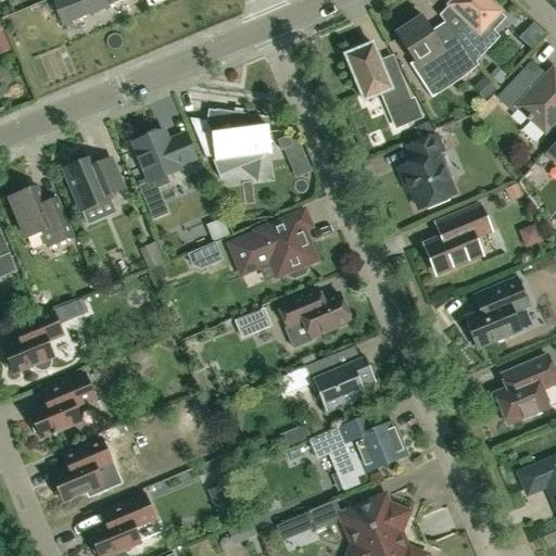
[(104,0),(54,0),(53,1),(62,25),(108,7),(104,0)]
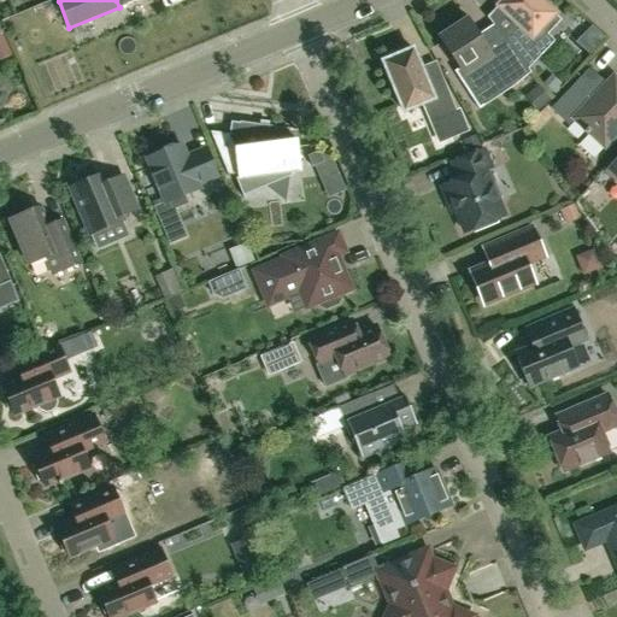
[(505,40),(506,42),(528,69),(554,41),(541,29),(556,15),(539,0),(495,0),(493,3),(515,23),(515,29),(505,40)]
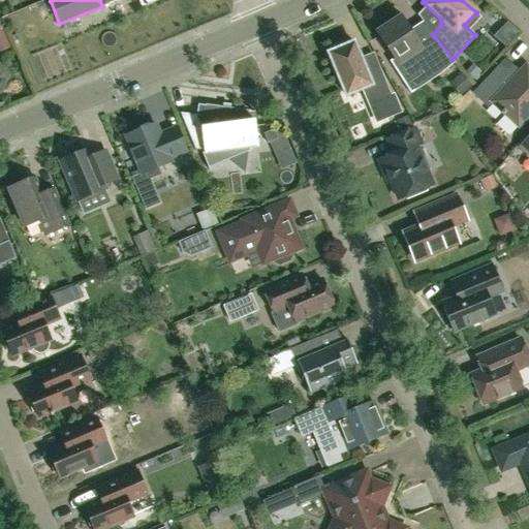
[(434,36),(419,44),(401,18),(403,17),(403,16),(396,20),(393,20),(390,21),(387,22),(385,24),(383,26),(382,29),(374,33),(375,34),(377,33),(394,59),(390,62),(401,80),(419,68),(424,75),(434,68),(438,75),(456,62),(453,59),(434,36)]
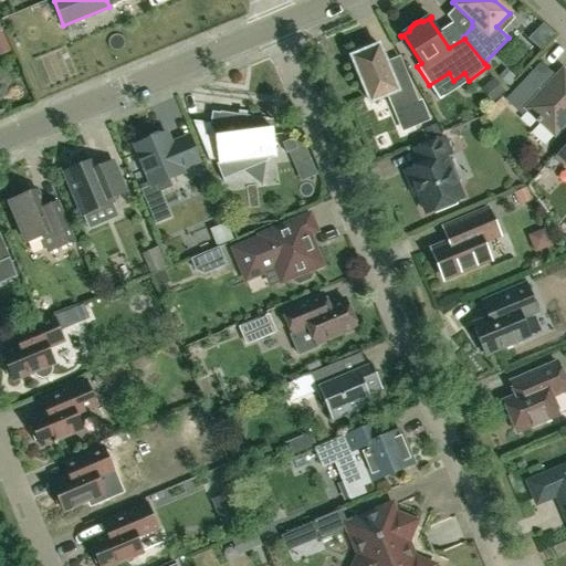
[(419,106),(418,103),(407,76),(394,81),(379,45),(373,48),(369,44),(357,50),(357,54),(352,56),(370,103),(387,96),(395,112),(404,108),(411,128),(429,121),(422,105),(419,106)]
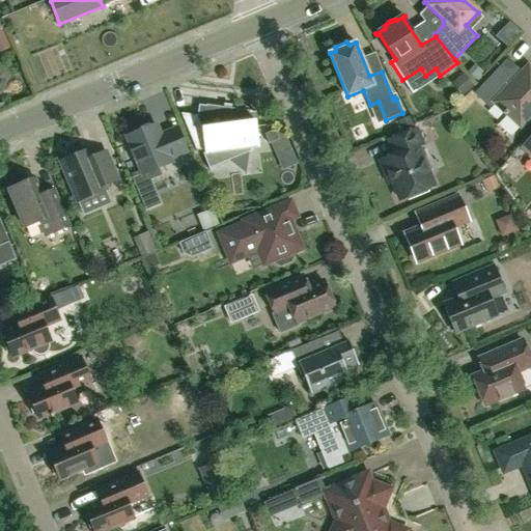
[(475,94),(490,108),(494,104),(504,113),(503,114),(505,117),(506,115),(512,121),(515,118),(523,124),(530,116),(530,67),(528,65),(515,79),(501,66),(475,94)]
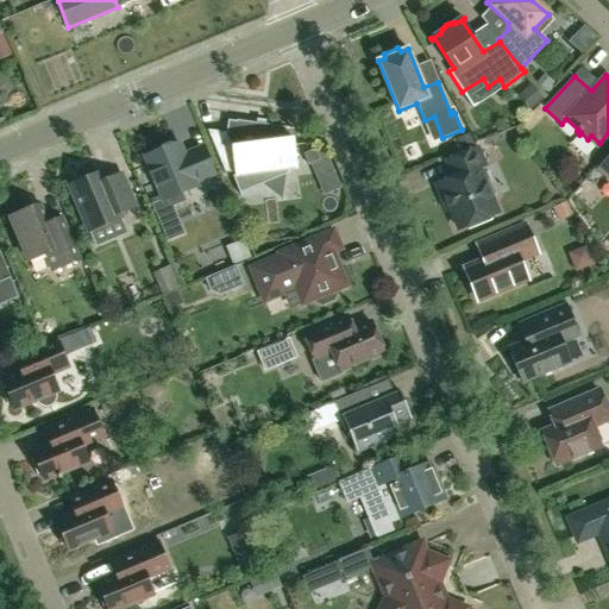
[(257,125),(257,124),(237,120),(237,121),(227,120),(226,133),(207,130),(225,174),(234,173),(236,175),(232,175),(240,193),(262,184),(265,182),(261,171),(265,170),(287,174),(287,170),(296,169),(293,138),(286,139),(287,129),(294,130),(294,129),(264,125),(257,125)]
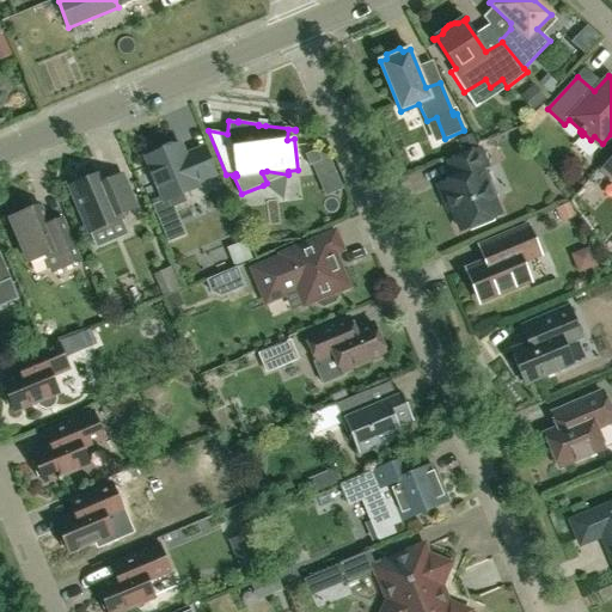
[(146,158),(164,202),(197,188),(196,183),(215,176),(203,148),(193,153),(190,154),(190,157),(185,158),(179,145),(176,146),(171,145),(163,148),(161,152),(146,158)]
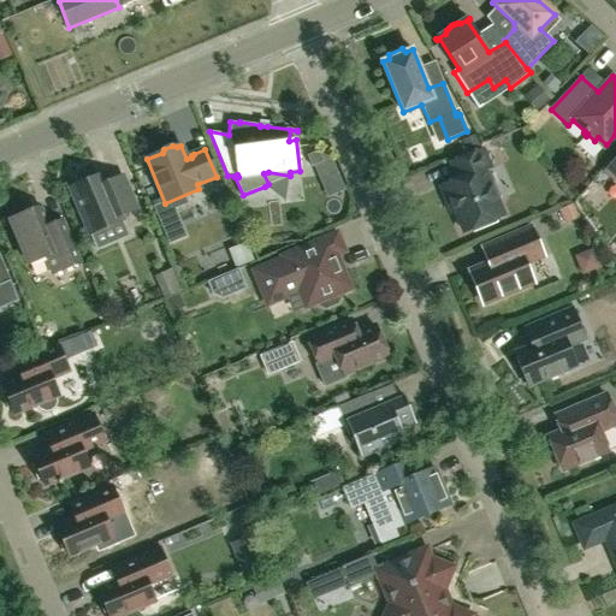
[(452,163),(458,181),(442,188),(445,197),(449,195),(455,211),(451,212),(451,213),(455,212),(465,232),(503,217),(497,202),(499,197),(496,188),(490,187),(484,171),(491,169),(483,149),(452,163)]
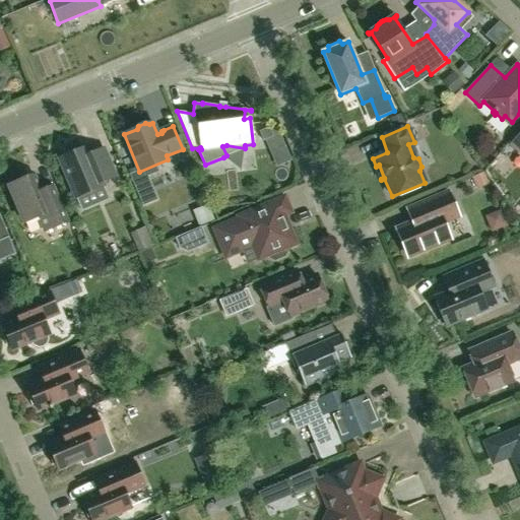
[(519,133),(510,144),(519,153),(519,133)]
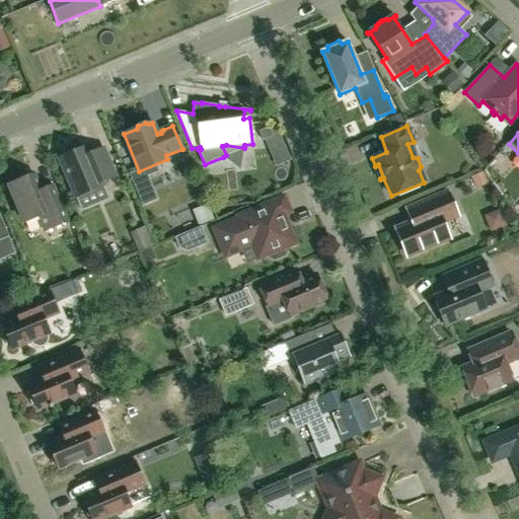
[(103,148),(90,154),(87,147),(59,158),(75,198),(103,186),(102,182),(116,176),(103,148)]
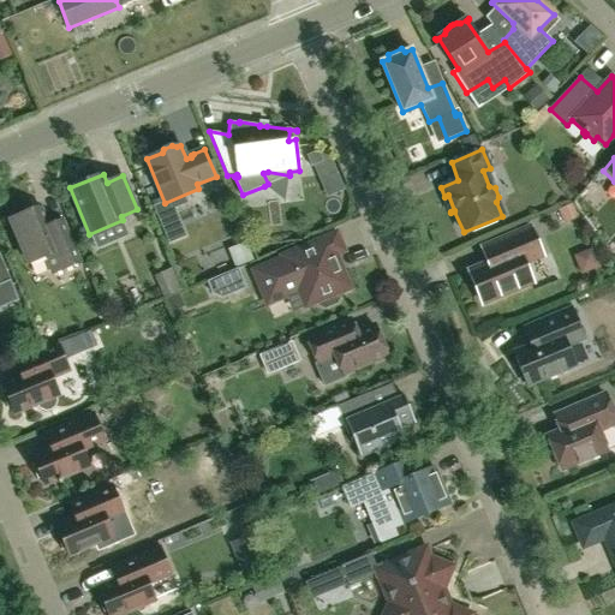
[(61,220),(48,226),(41,207),(39,208),(33,203),(23,214),(11,220),(29,264),(46,257),(53,274),(81,263),(61,220)]
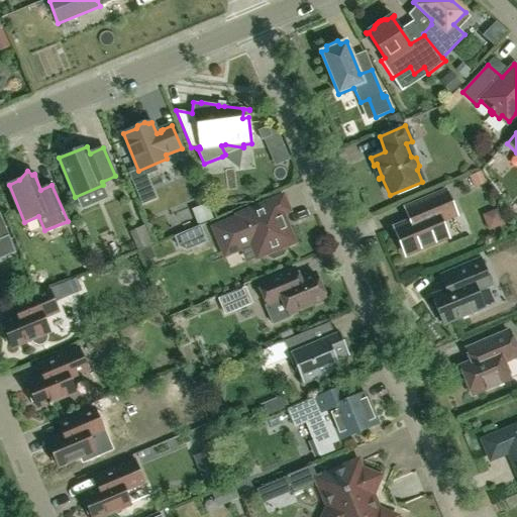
[(445,191),(423,201),(405,208),(410,221),(394,228),(406,255),(446,237),(440,221),(455,214),(445,191)]
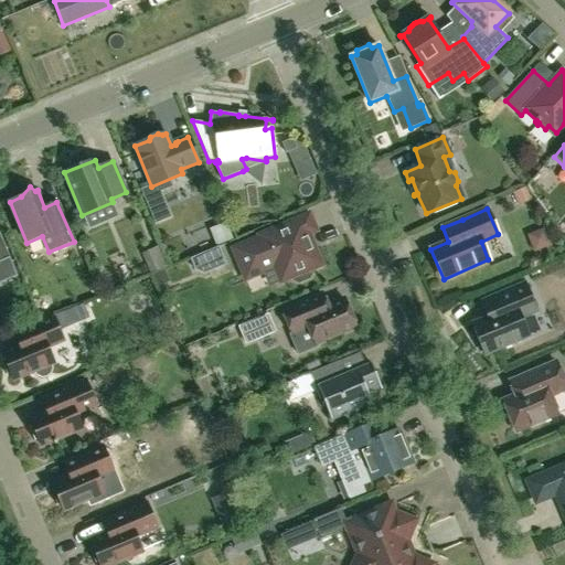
[(321,265),(309,235),(316,232),(309,214),(258,236),(259,238),(233,249),(246,280),(266,272),(270,285),(280,280),(281,283),(294,277),(295,280),(299,281),(309,277),(311,273),(309,270),(321,265)]
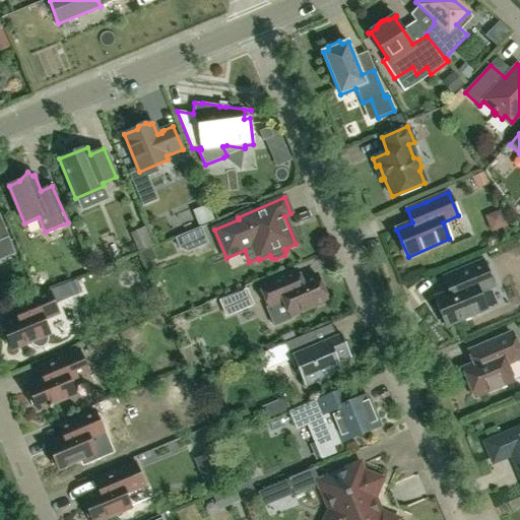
[(204,228),(219,220),(213,206),(198,212),(204,228)]
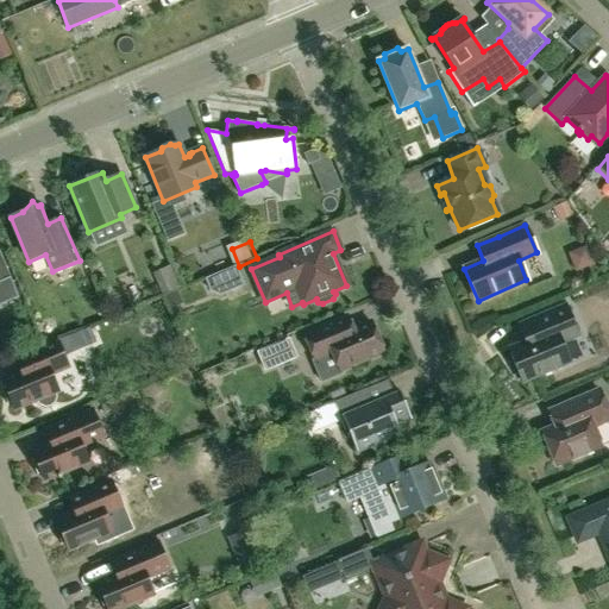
[(0,305),(19,297),(0,252),(0,305)]
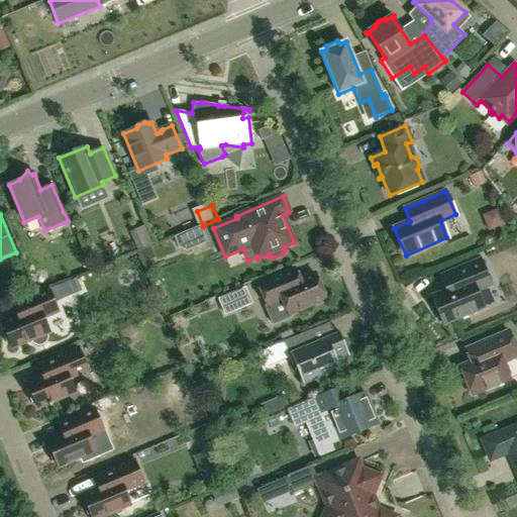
[(206,242),(200,226),(174,236),(179,247),(187,250),(206,242)]
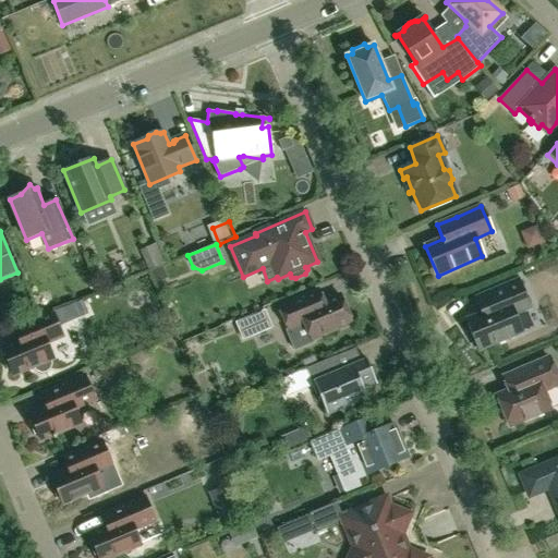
[(146,252),(150,267),(166,264),(161,247),(146,252)]
